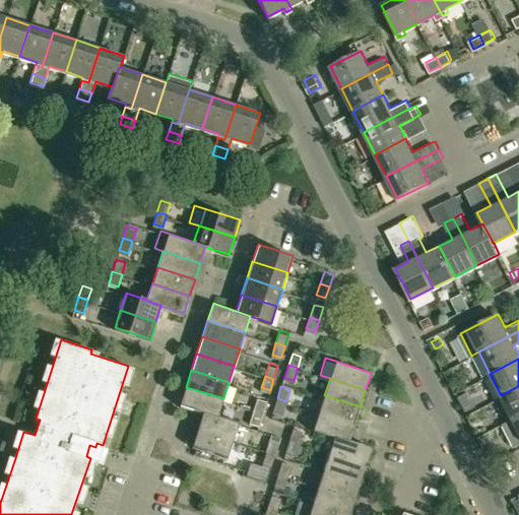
[(512,417),(518,413),(518,386),(501,395),(512,416),(512,417)]
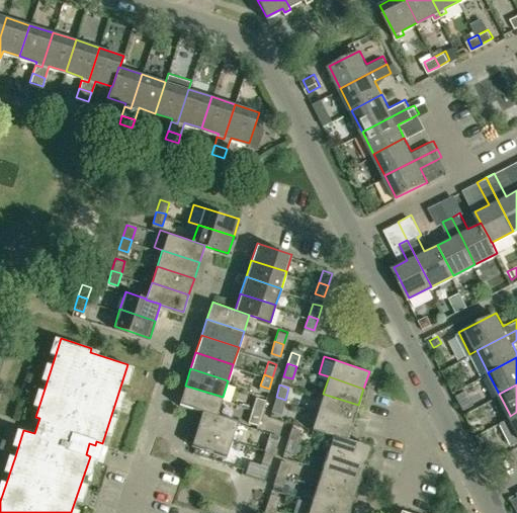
[(217,414),(218,413),(223,397),(185,386),(179,402),(202,410),(202,409),(217,414)]
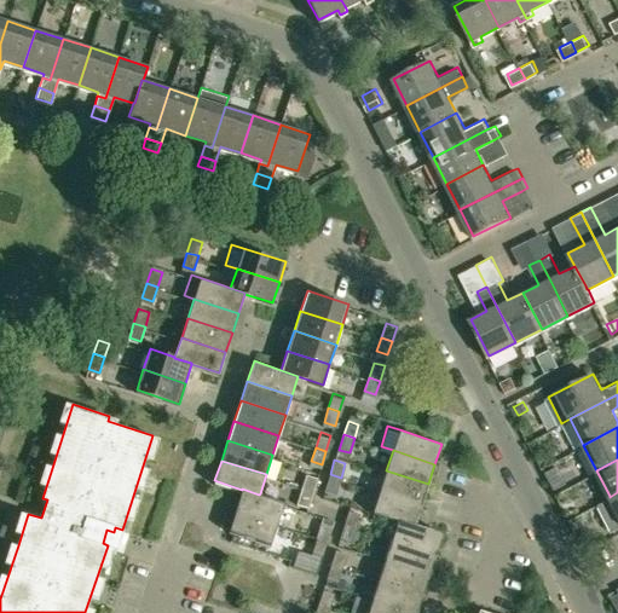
[(550,476),(559,472),(555,463),(546,468),(550,476)]
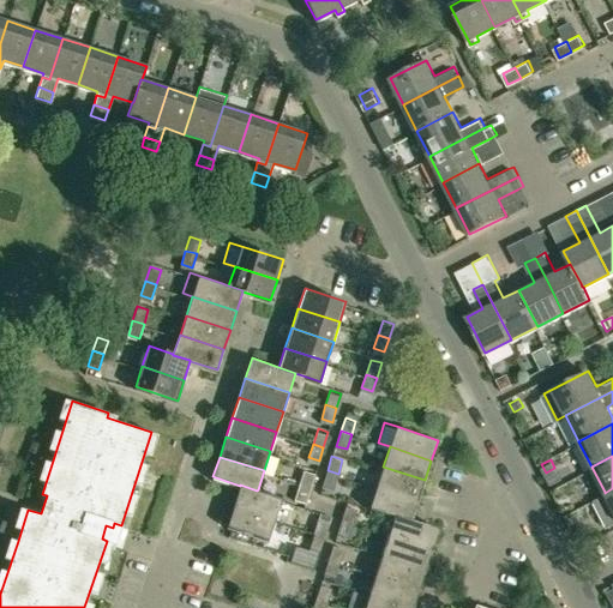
[(419,499),(425,480),(383,467),(377,486),(419,499)]
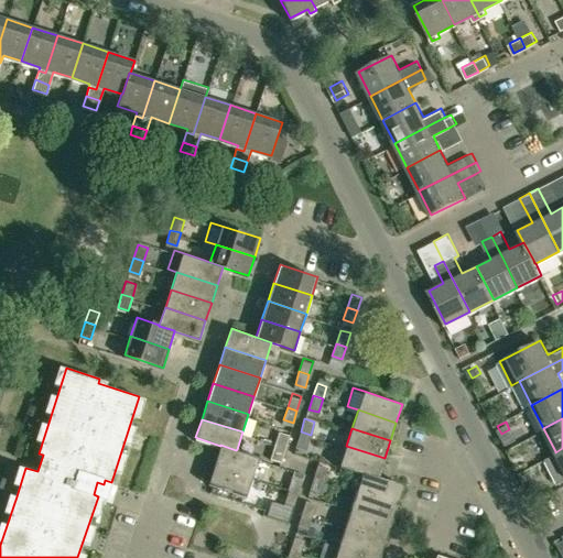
[(280,430),(275,442),(285,446),(290,434),(280,430)]
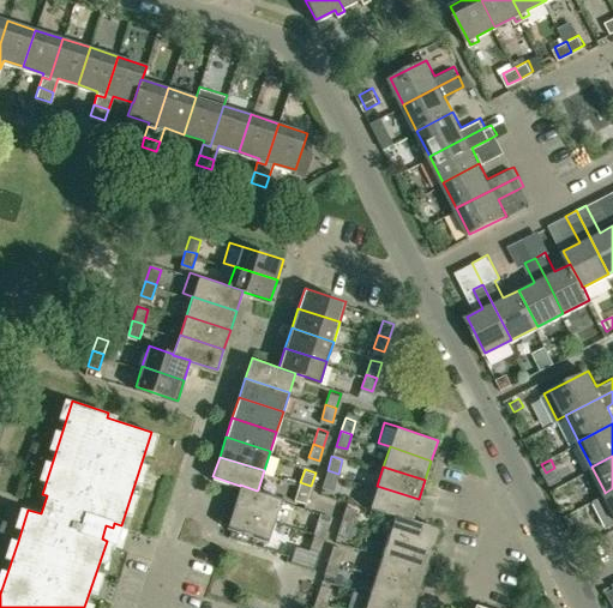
[(328,470),(323,485),(334,488),(338,474),(328,470)]
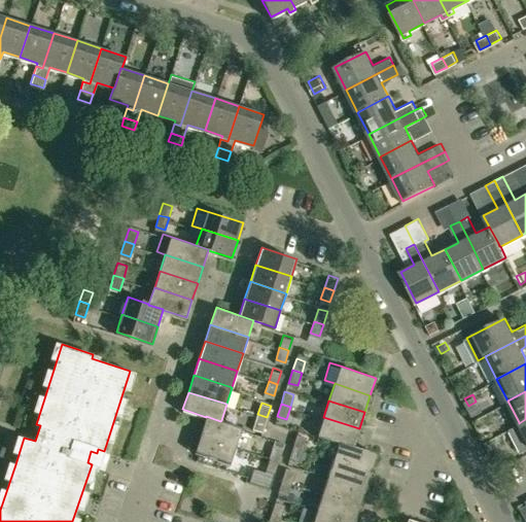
[(257,414),(253,427),(263,430),(267,417),(257,414)]
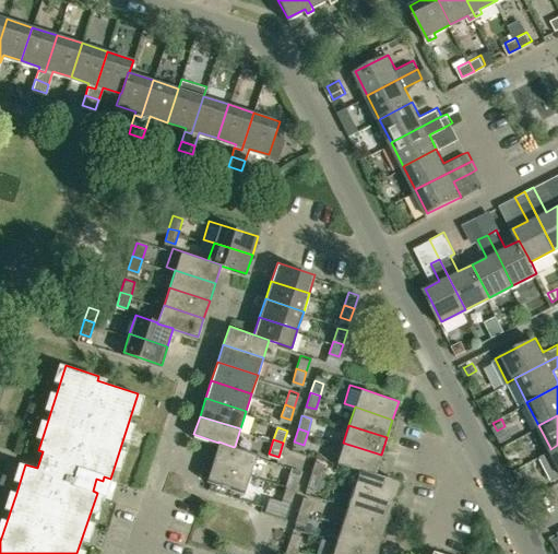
[(257,454),(235,446),(234,447),(218,441),(218,443),(213,460),(251,472),(257,454)]
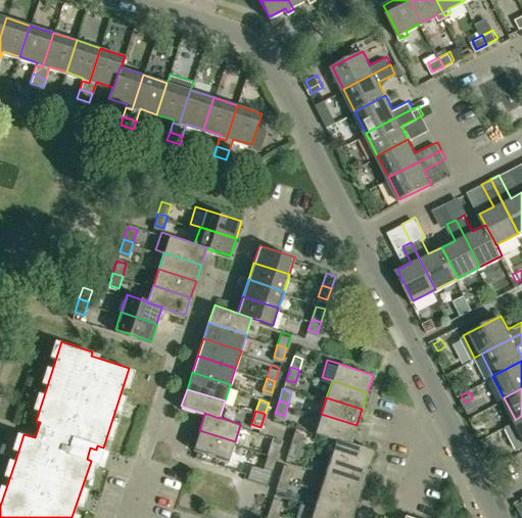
[(350,442),(351,441),(357,425),(321,414),(315,431),(336,438),(336,437),(350,442)]
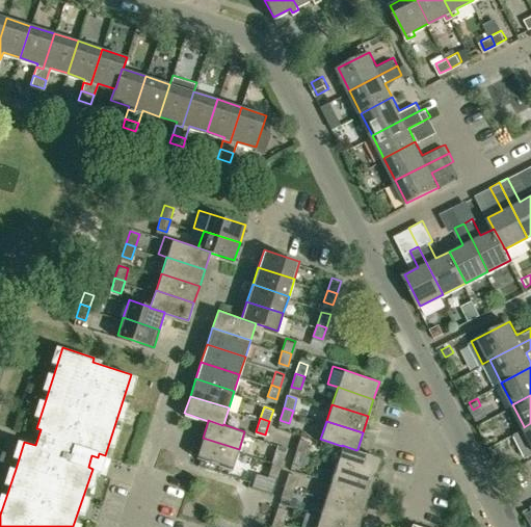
[(527,454),(530,452),(530,423),(524,427),(524,426),(515,431),(527,454)]
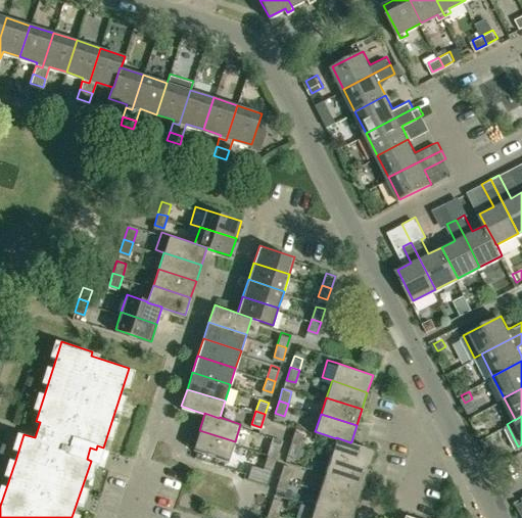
[(24,434),(7,428),(0,450),(0,456),(15,461),(24,434)]
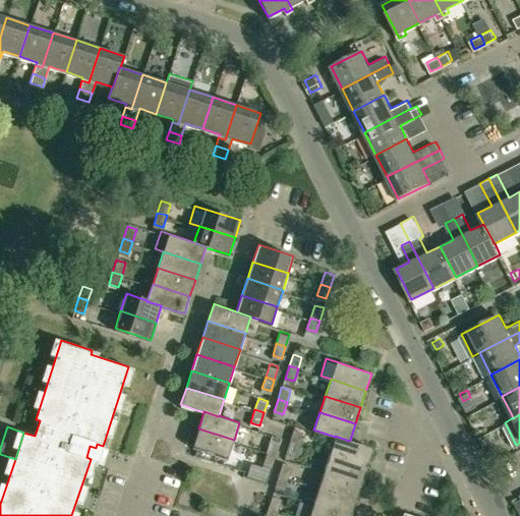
[(294,427),(290,440),(299,443),(303,431),(294,427)]
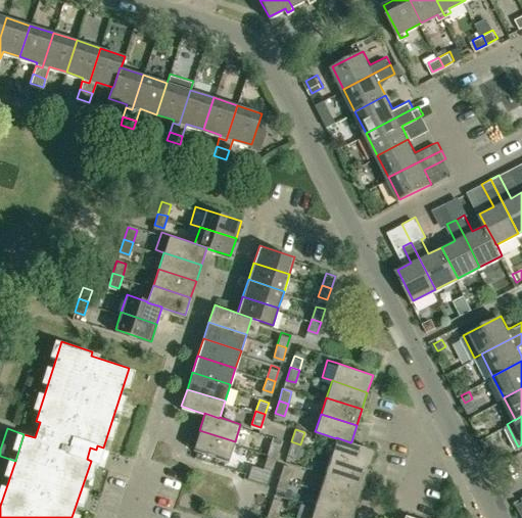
[(229,459),(235,441),(199,430),(194,448),(229,459)]
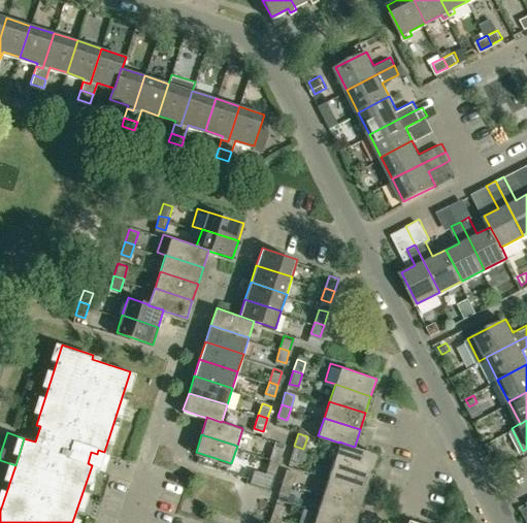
[(377,454),(355,446),(354,447),(339,442),(339,443),(334,458),(372,470),(377,454)]
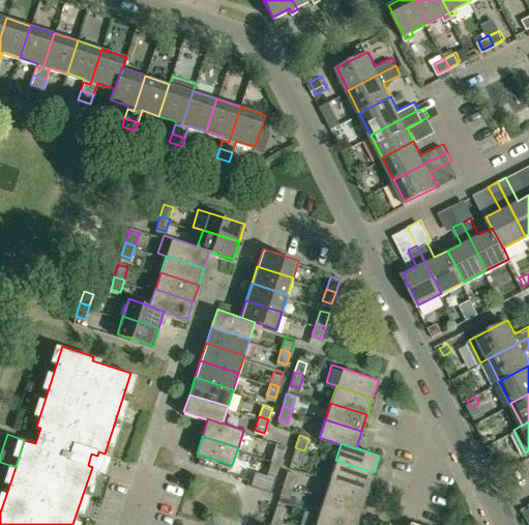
[(275,445),(271,458),(281,461),(282,461),(285,448),(275,445)]
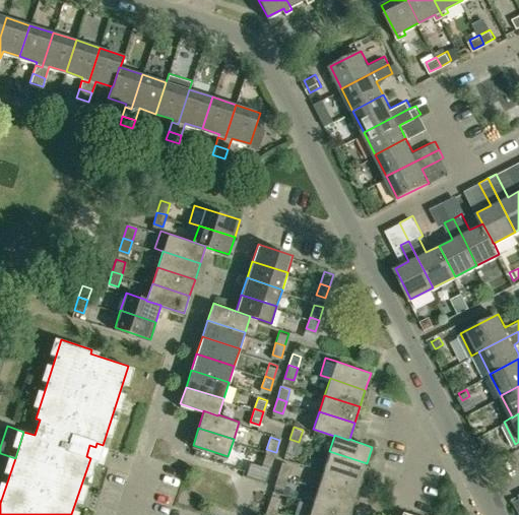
[(289,439),(285,451),(295,454),(299,442),(289,439)]
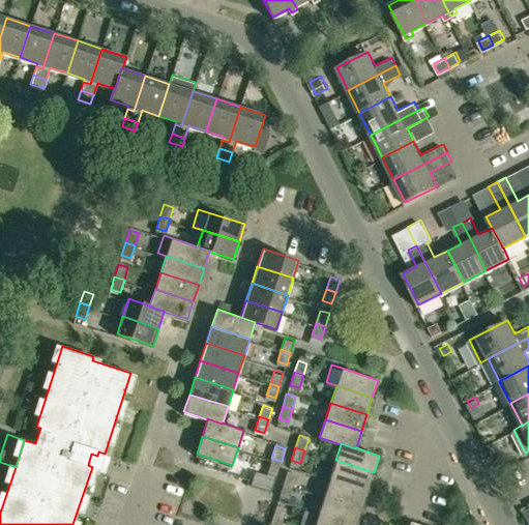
[(304,450),(300,463),(306,465),(311,453),(304,450)]
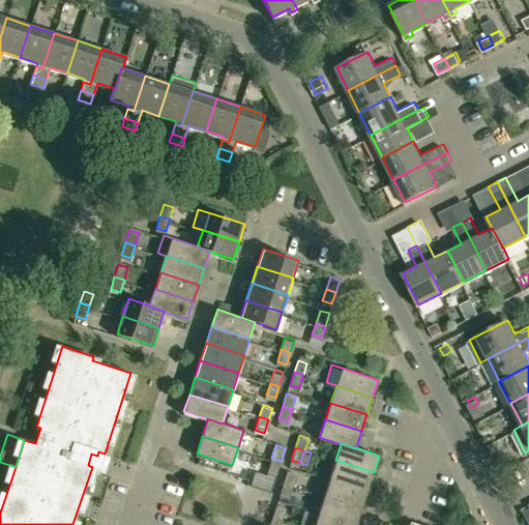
[(271,458),(267,470),(277,473),(282,461),(281,461),(271,458)]
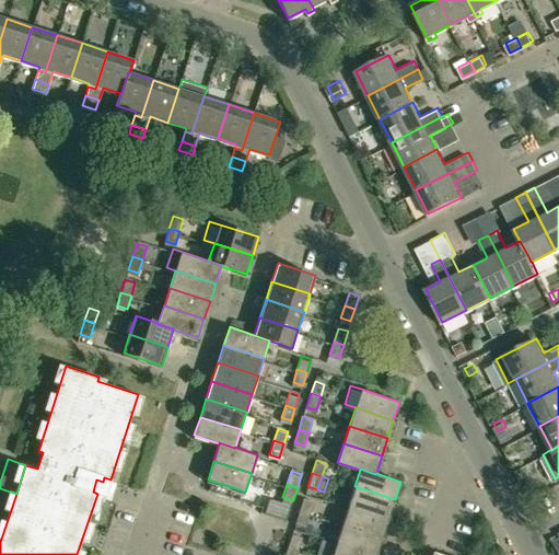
[(389,518),(395,499),(354,486),(349,505),(389,518)]
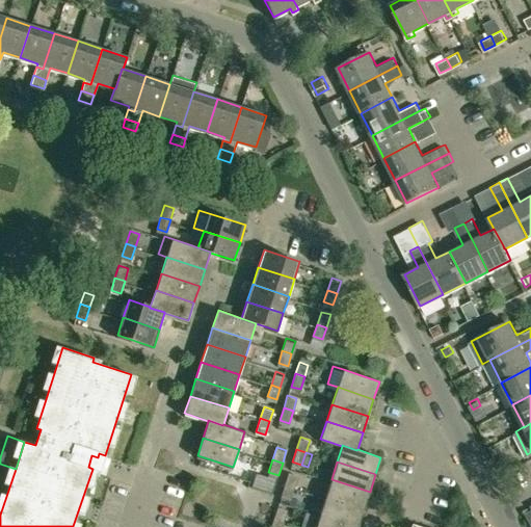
[(289,471),(285,482),(294,485),(298,474),(289,471)]
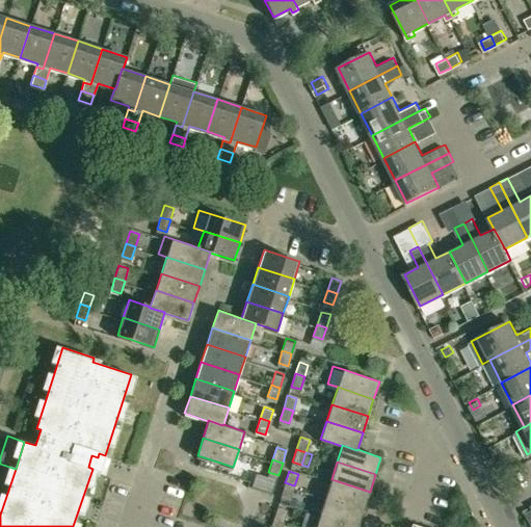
[(364,508),(370,492),(332,479),(325,496),(364,508)]
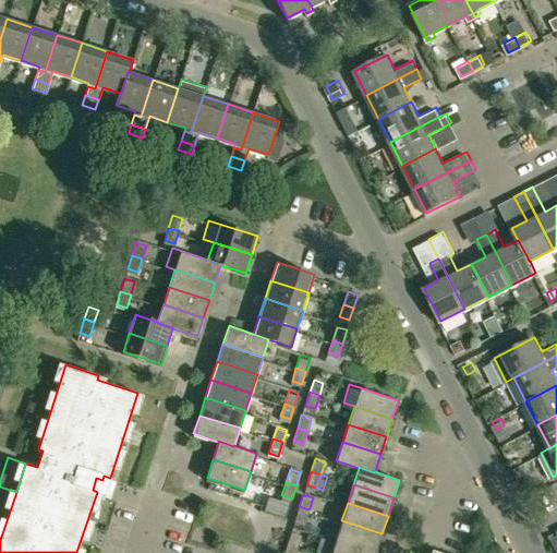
[(299,506),(294,520),(304,524),(309,509),(299,506)]
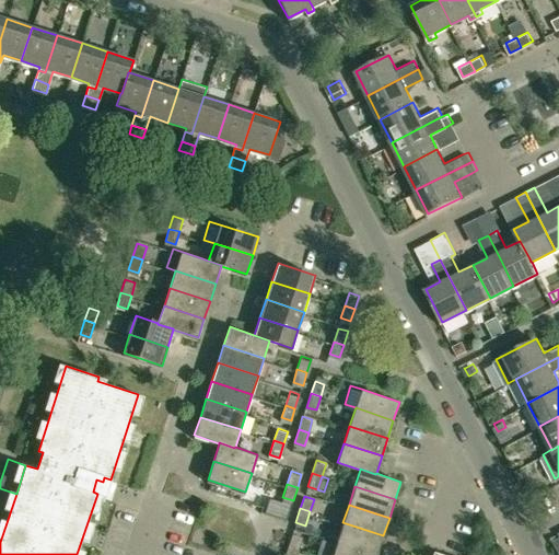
[(377,554),(383,535),(342,522),(337,541),(377,554)]
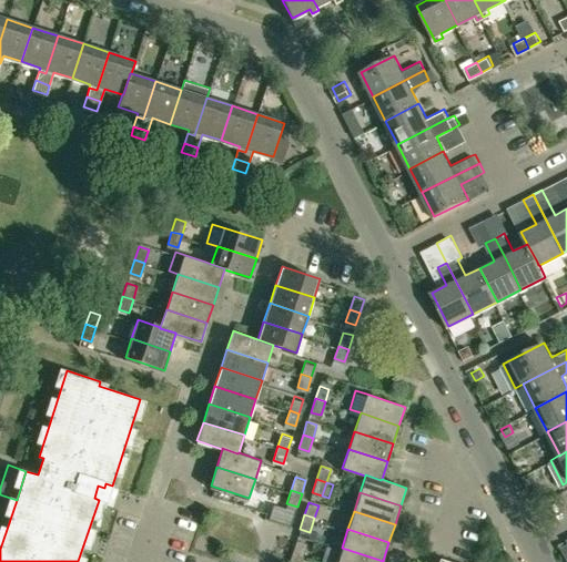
[(296,542),(293,551),(302,554),(305,545),(296,542)]
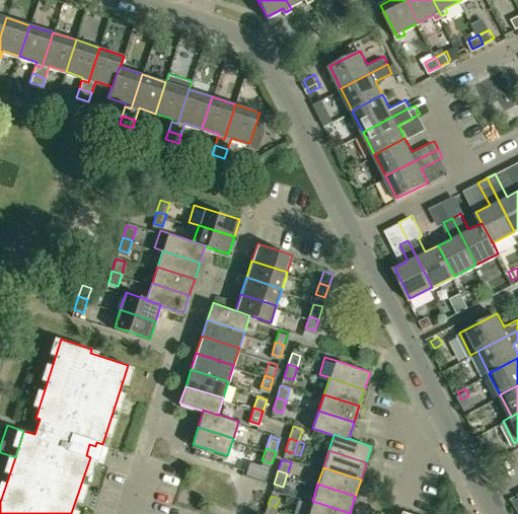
[(349,513),(350,513),(312,501),(307,513),(349,513)]
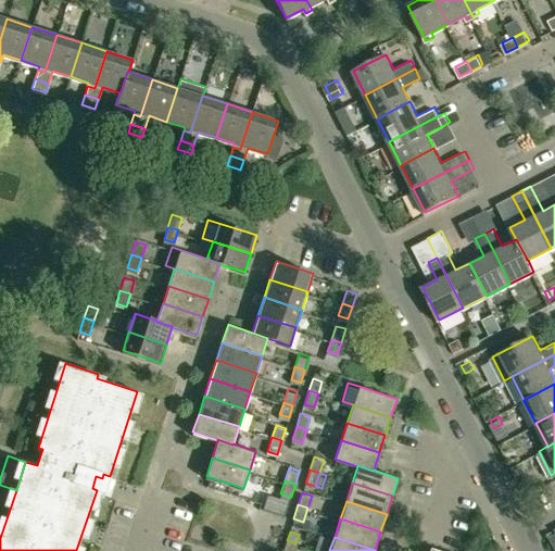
[(287,540),(282,550),(293,550),(295,543),(287,540)]
